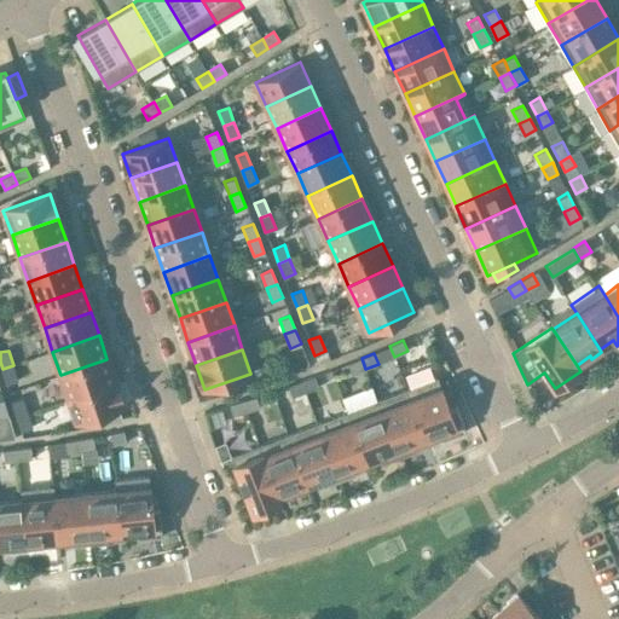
[(365,369),(362,358),(347,363),(352,375),(365,369)]
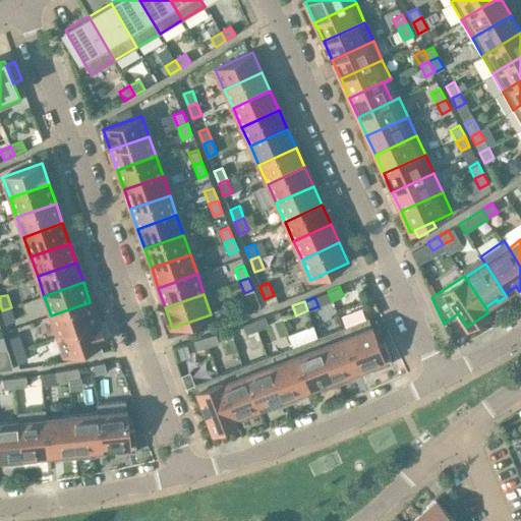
[(51,315),(58,335),(97,322),(90,302),(51,315)]
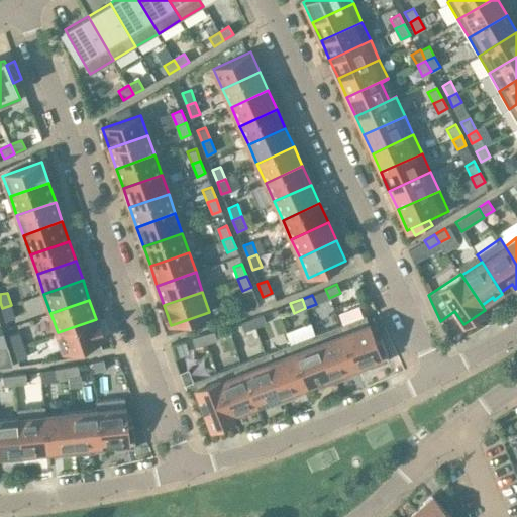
[(14,317),(11,305),(2,308),(5,320),(14,317)]
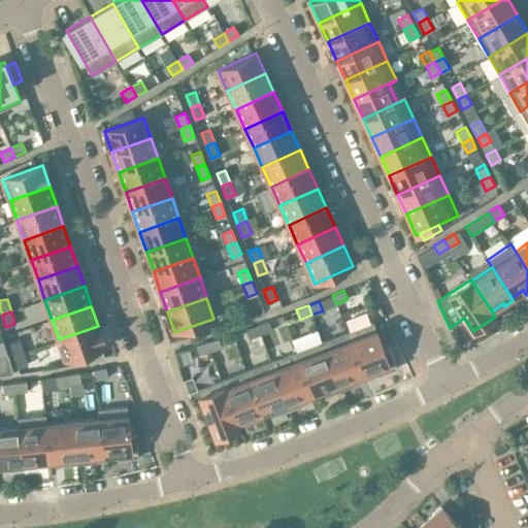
[(258,325),(261,334),(271,330),(268,321),(258,325)]
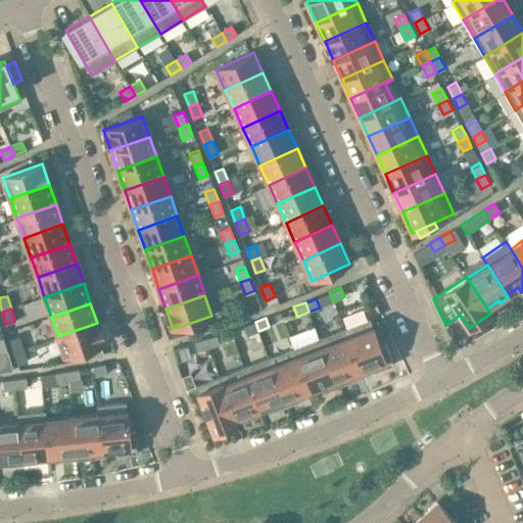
[(343,329),(360,371),(371,367),(374,372),(393,365),(385,343),(380,345),(370,319),(343,329)]
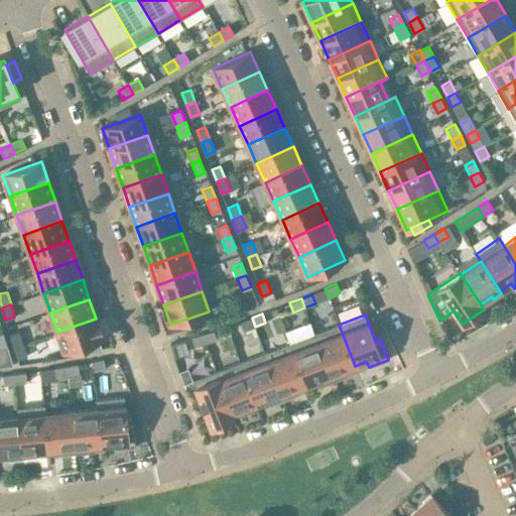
[(255,327),(252,317),(240,321),(244,331),(255,327)]
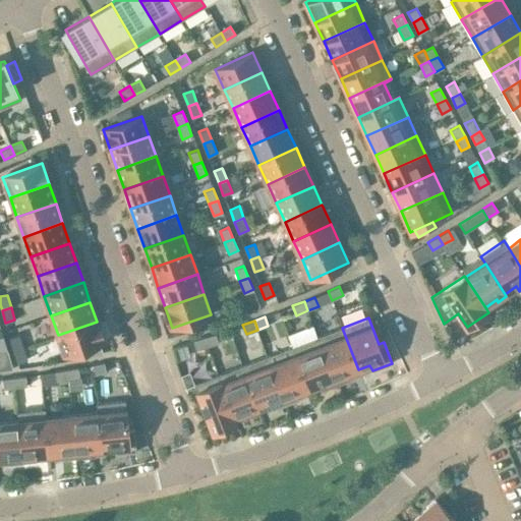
[(97,322),(58,335),(65,356),(104,342),(97,322)]
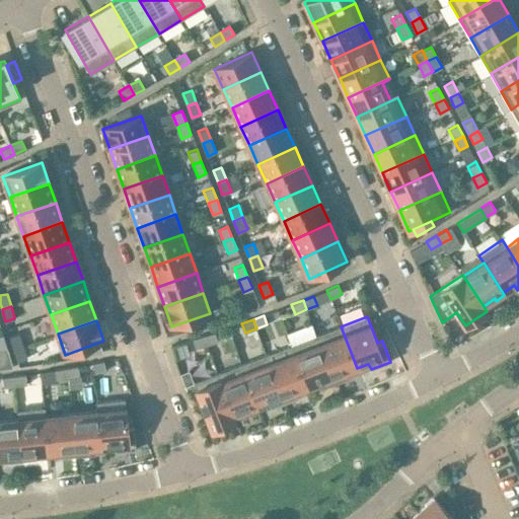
[(341,326),(316,336),(335,383),(348,378),(346,372),(357,368),(341,326)]
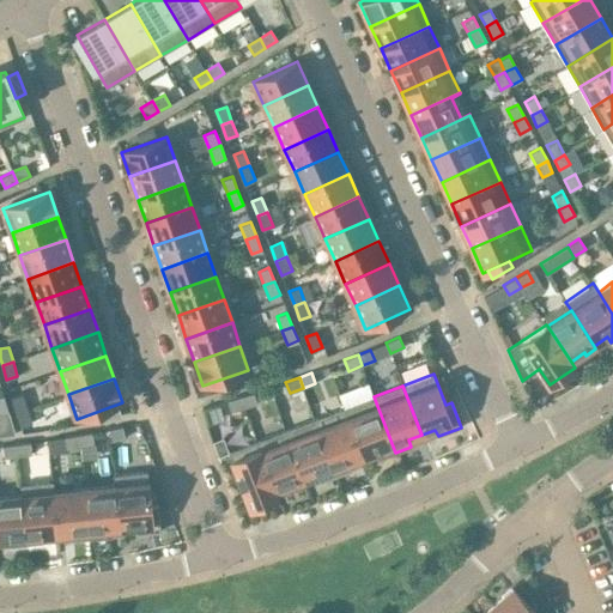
[(240,396),(243,407),(258,404),(254,392),(240,396)]
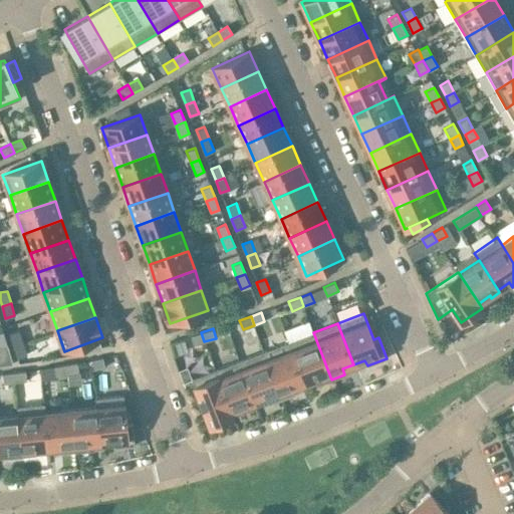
[(14,345),(22,342),(19,330),(10,332),(14,345)]
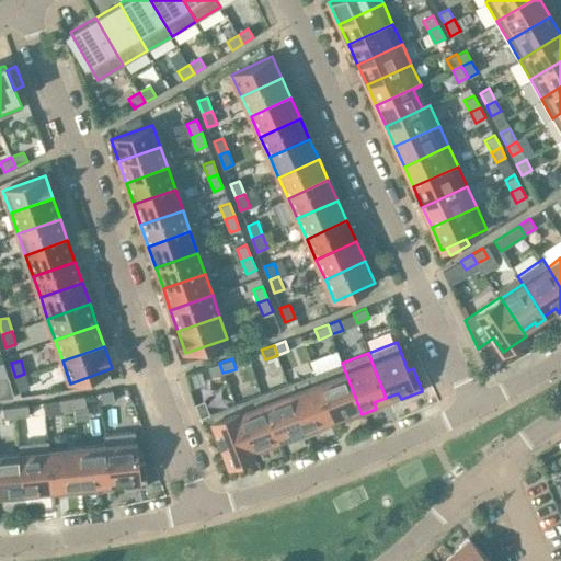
[(222,373),(219,363),(207,366),(210,377),(222,373)]
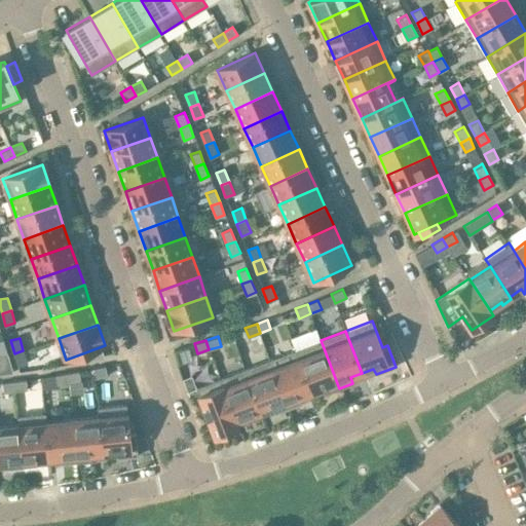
[(321,340),(295,349),(311,392),(323,387),(325,393),(339,388),(321,340)]
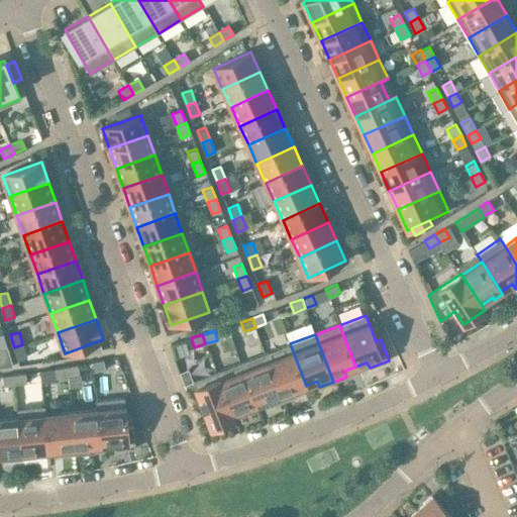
[(290,343),(266,352),(284,401),(296,396),(294,390),(306,386),(290,343)]
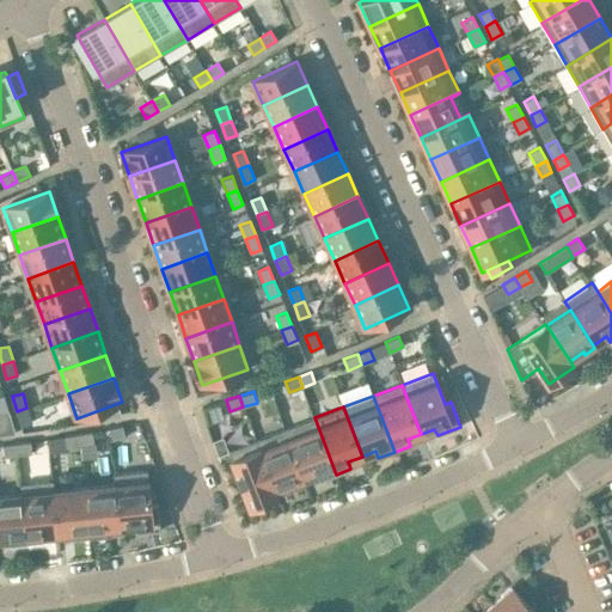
[(26,408),(17,411),(20,426),(31,422),(26,408)]
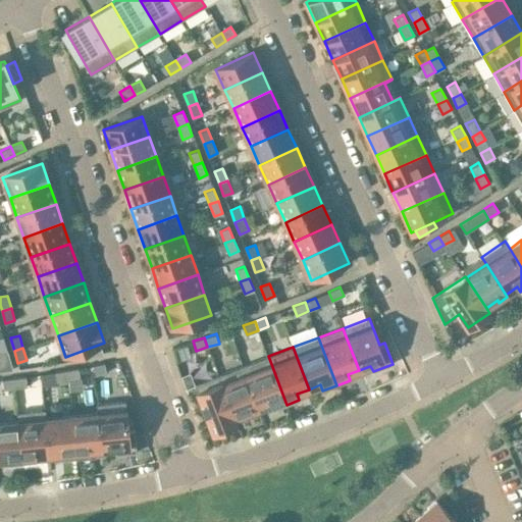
[(268,356),(244,366),(259,408),(270,404),(272,410),(286,405),(268,356)]
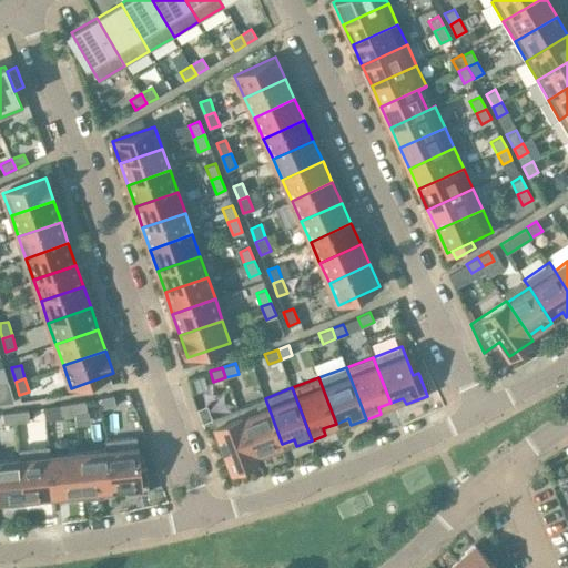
[(103,408),(115,406),(113,395),(101,397),(103,408)]
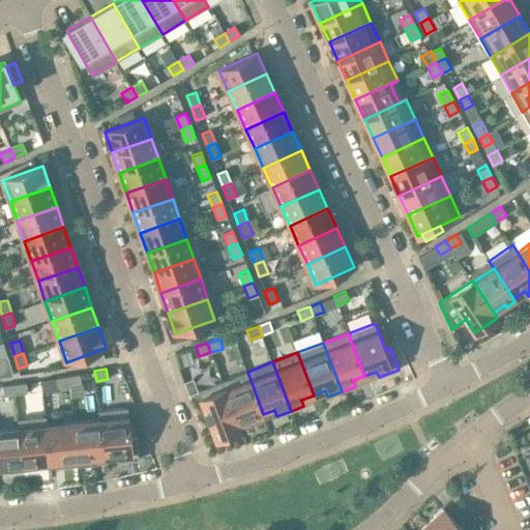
[(247,372),(222,381),(240,430),(241,430),(239,423),(252,419),(253,421),(262,418),(261,415),(263,414),(247,372)]
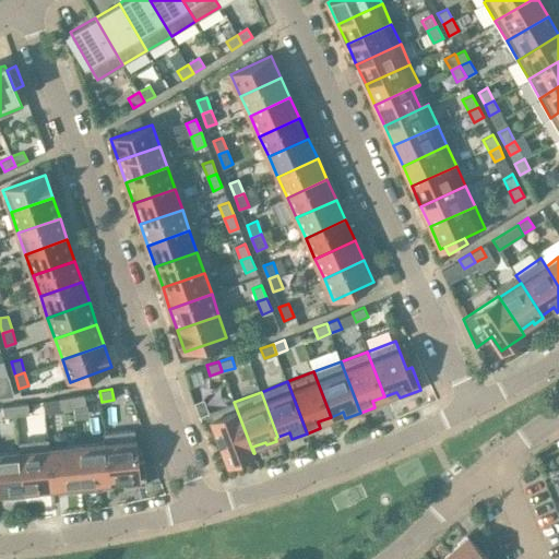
[(72,396),(73,407),(85,405),(84,394),(72,396)]
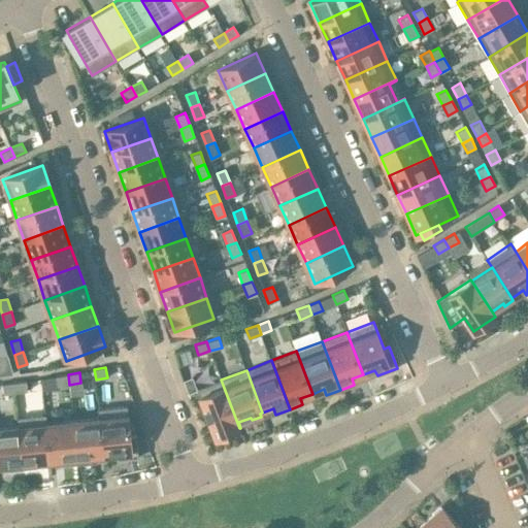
[(57,387),(69,385),(68,374),(56,376),(57,387)]
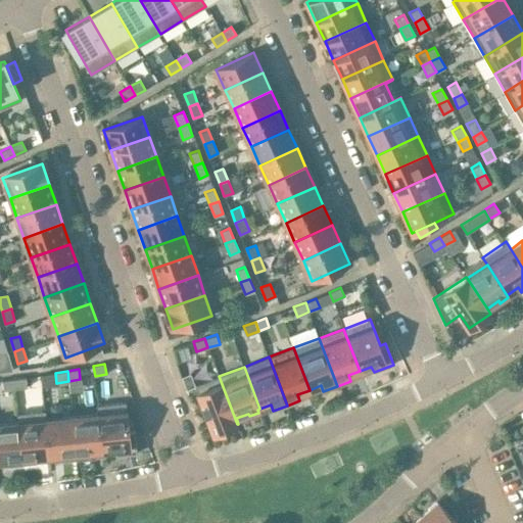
[(214,433),(237,424),(219,376),(195,385),(201,401),(199,402),(204,415),(206,414),(214,433)]
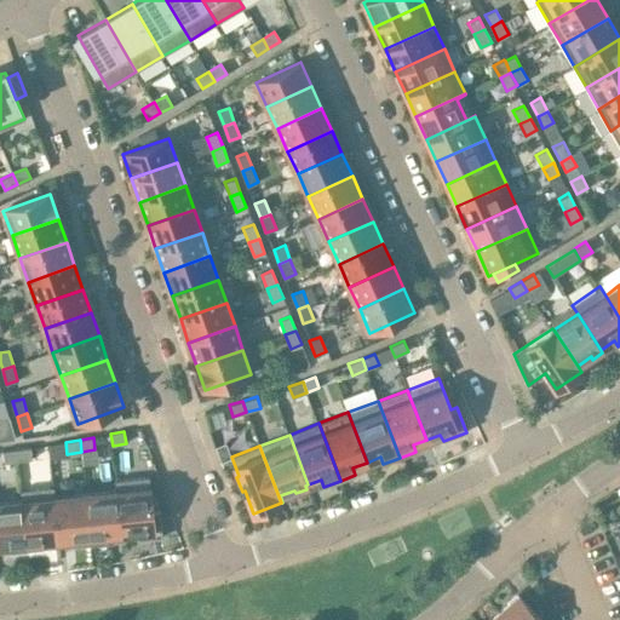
[(17,449),(18,461),(32,459),(30,447),(17,449)]
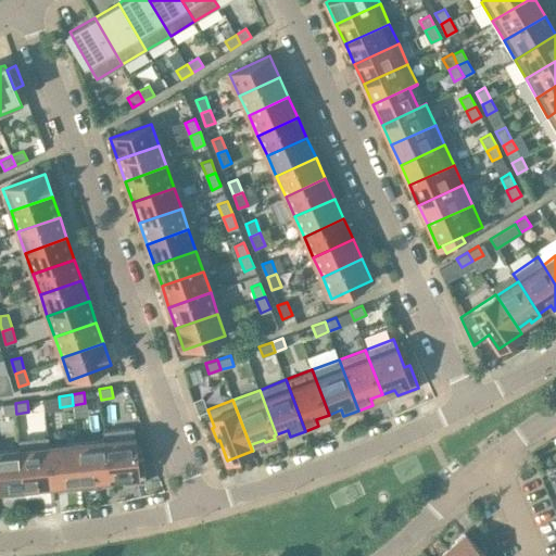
[(3,415),(16,414),(15,403),(2,404),(3,415)]
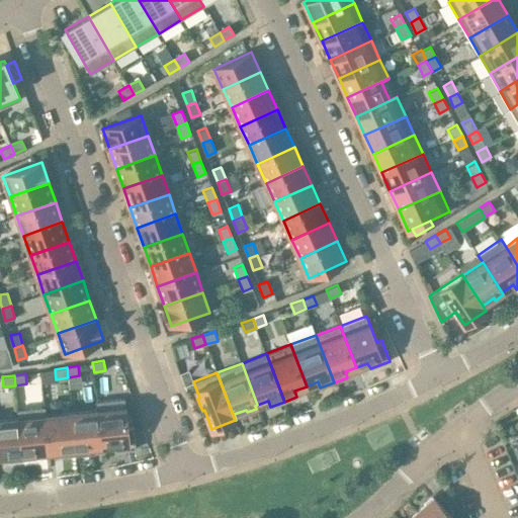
[(97,402),(102,446),(114,444),(114,450),(136,448),(134,426),(127,427),(124,399),(97,402)]
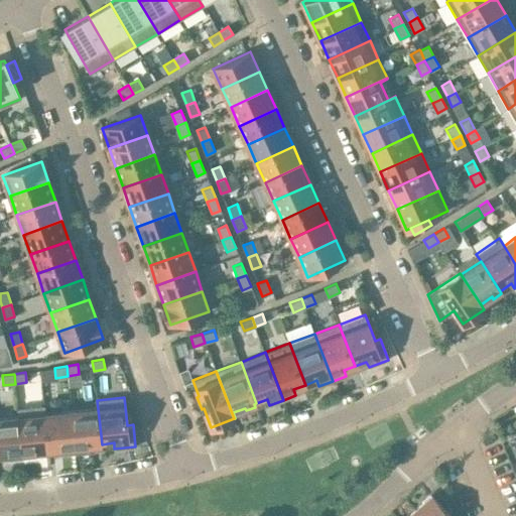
[(97,408),(72,411),(76,453),(90,452),(89,445),(102,444),(97,400),(96,400),(97,408)]
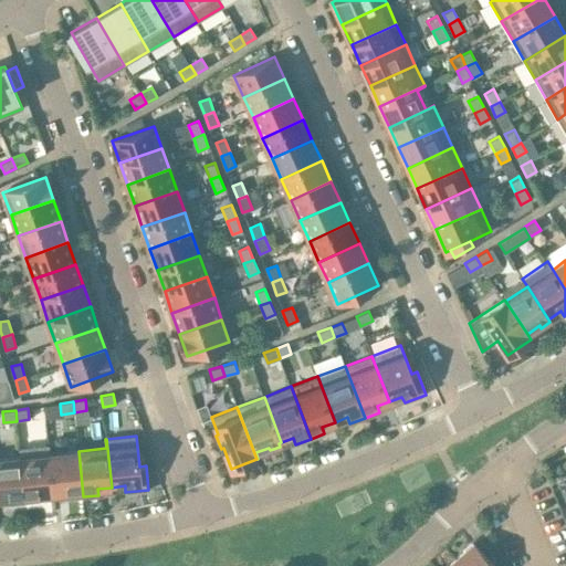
[(49,444),(20,448),(25,503),(40,501),(40,494),(54,493),(50,454),(49,444)]
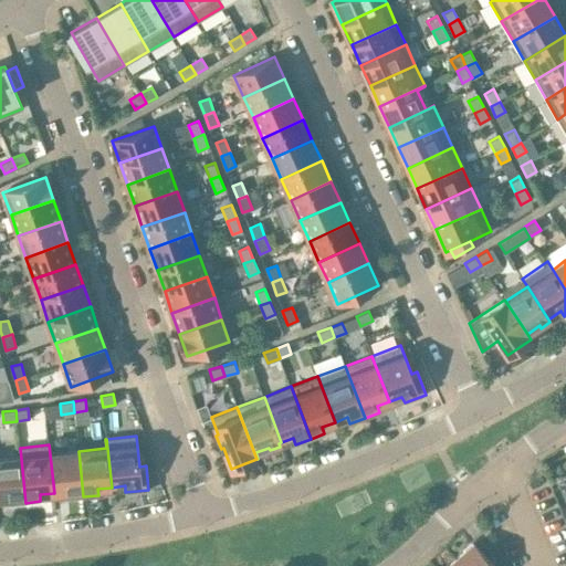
[(19,458),(0,459),(0,499),(9,498),(9,504),(25,503),(20,448),(18,448),(19,458)]
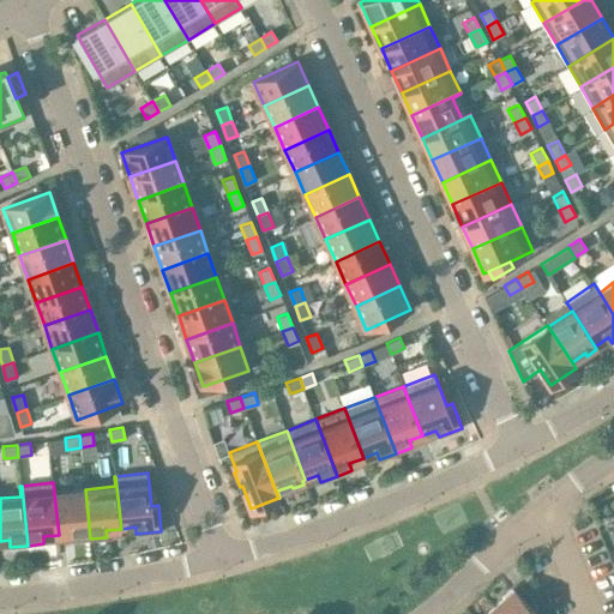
[(85,489),(54,493),(59,535),(72,534),(73,541),(90,539),(85,489)]
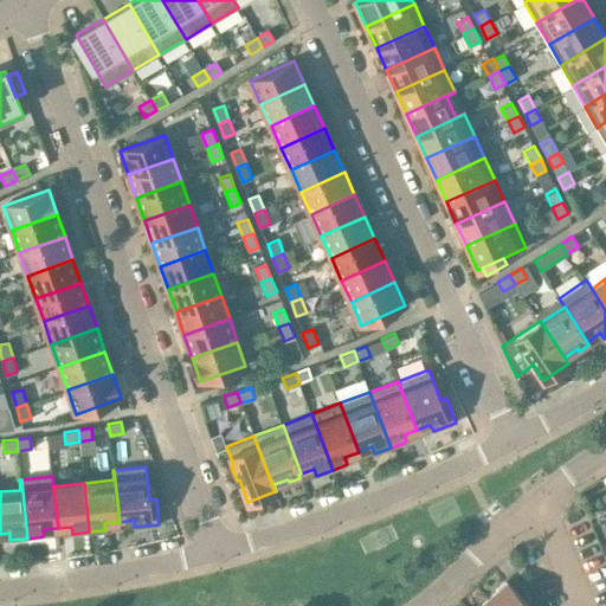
[(528,605),(507,581),(487,599),(492,605),(528,605)]
